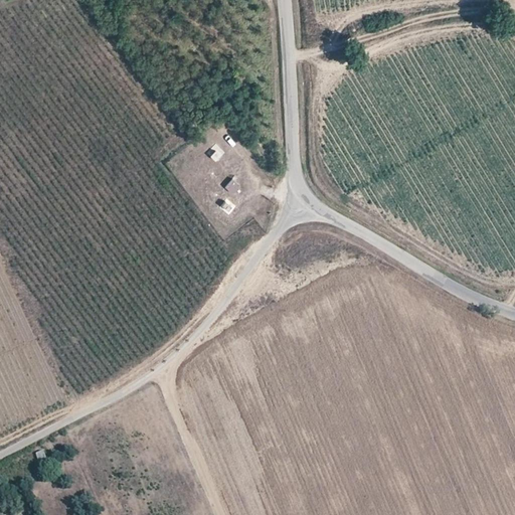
[(216,144),(207,153),(216,161),(224,152),(216,144)]
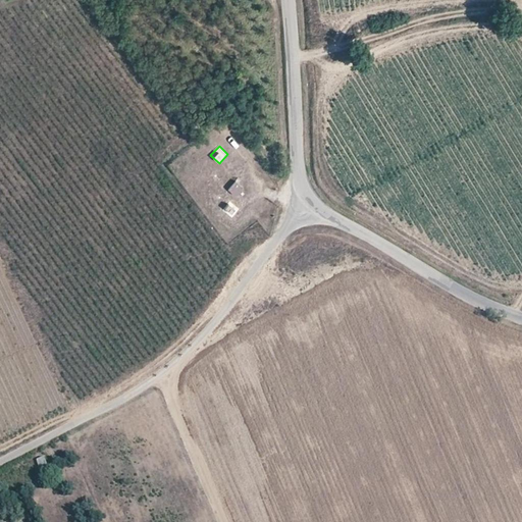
[(217,180),(221,176),(216,171),(212,175),(217,180)]
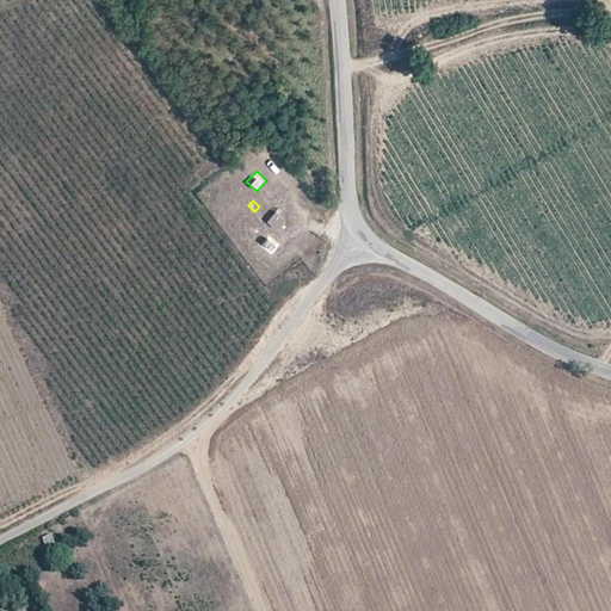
[(278,226),(284,220),(276,211),(271,216),(278,226)]
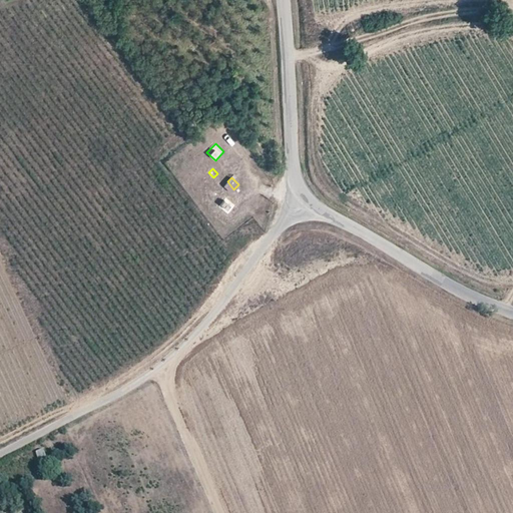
[(231,191),(233,189),(227,181),(224,185),(231,191)]
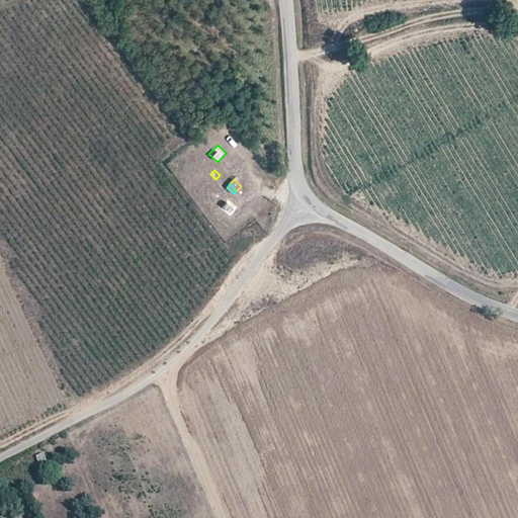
[(224,194),(218,189),(213,194),(219,199),(224,194)]
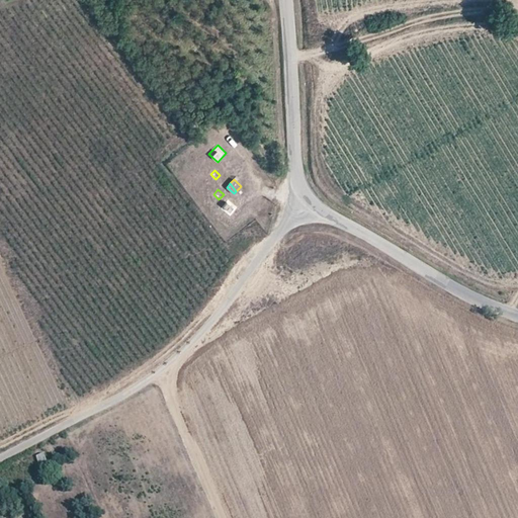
[(35,456),(39,466),(47,462),(42,453),(35,456)]
